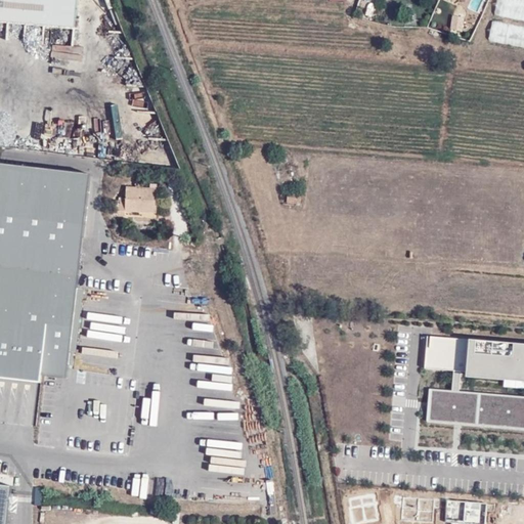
[(76,0),(0,0),(0,22),(74,29),(76,0)]
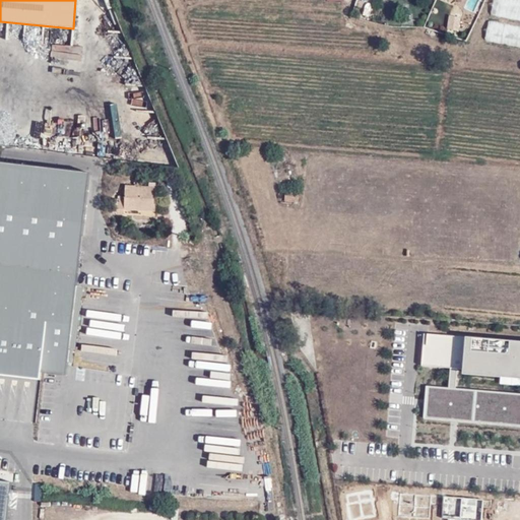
[(519,2),(496,0),(495,14),(519,17),(519,2)]
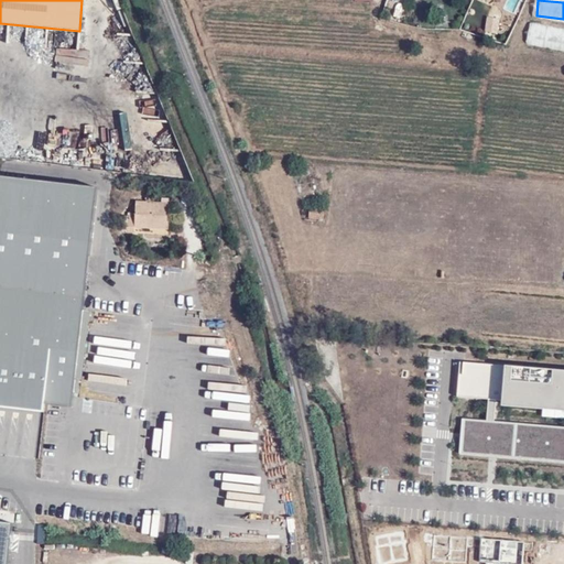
[(486,13),(485,26),(502,29),(503,18),(500,18),(500,15),(486,13)]
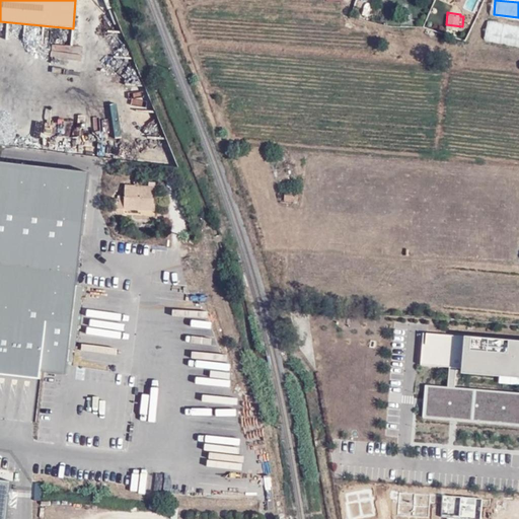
[(484,42),(518,48),(518,27),(488,22),(484,42)]
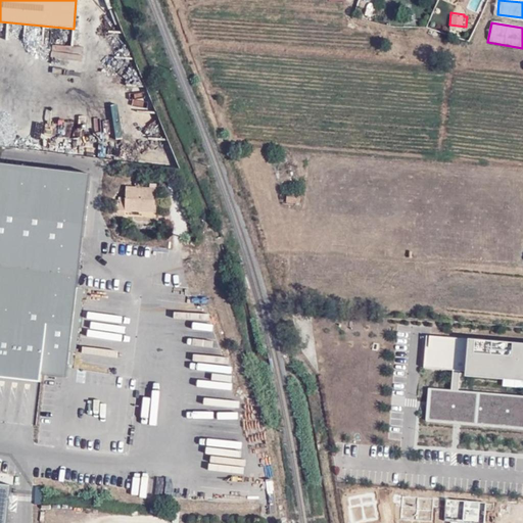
[(90,176),(0,165),(0,381),(43,386),(43,378),(67,380),(90,176)]
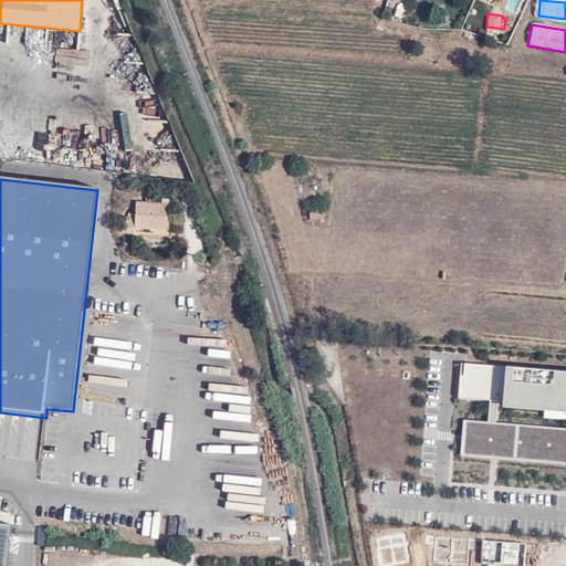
[(135,234),(136,228),(167,230),(168,206),(154,205),(154,200),(146,199),(146,203),(136,202),(136,213),(128,213),(127,233),(135,234)]
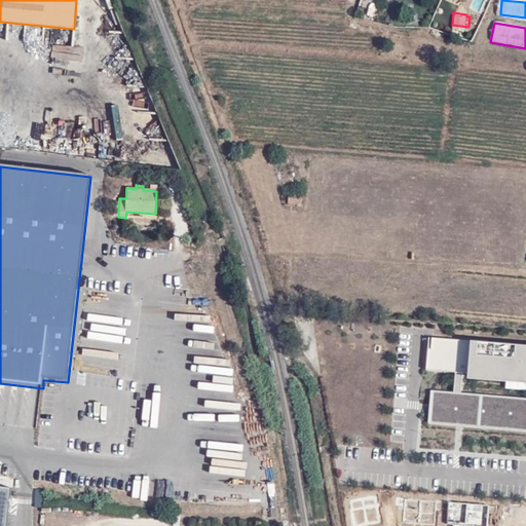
[(289,208),(300,208),(301,193),(290,192),(289,208)]
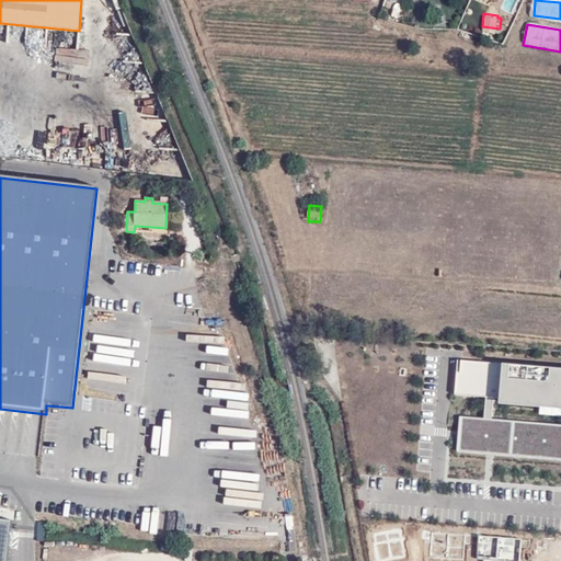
[(560,367),(456,359),(454,396),(485,398),(484,419),(459,416),(456,453),(560,460),(560,367)]
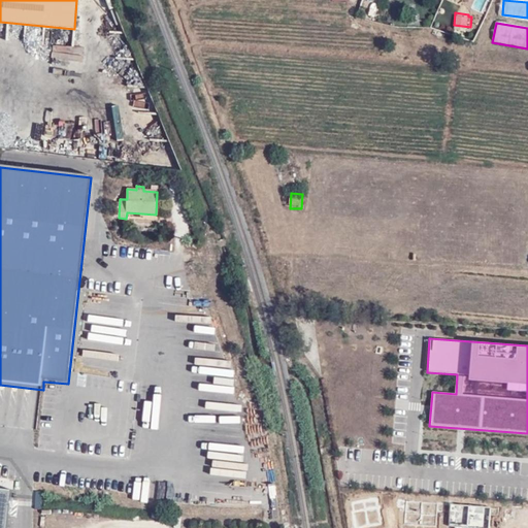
[(0,527),(5,527),(9,494),(0,492),(0,527)]
